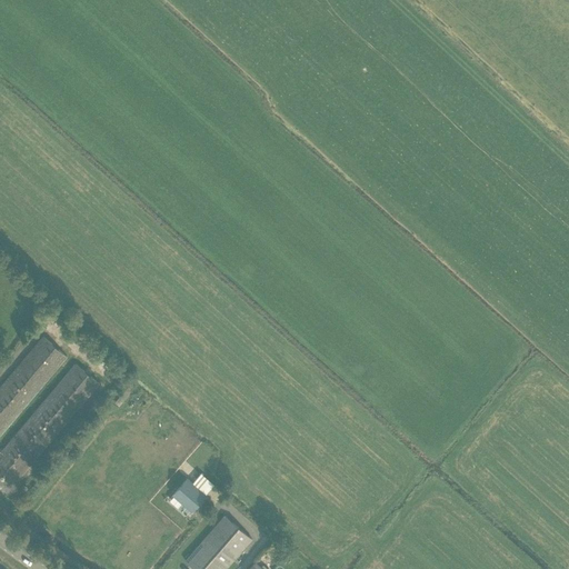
[(0,450),(0,433),(66,356),(42,336),(0,386),(0,468),(16,481),(98,383),(73,363),(0,450)]
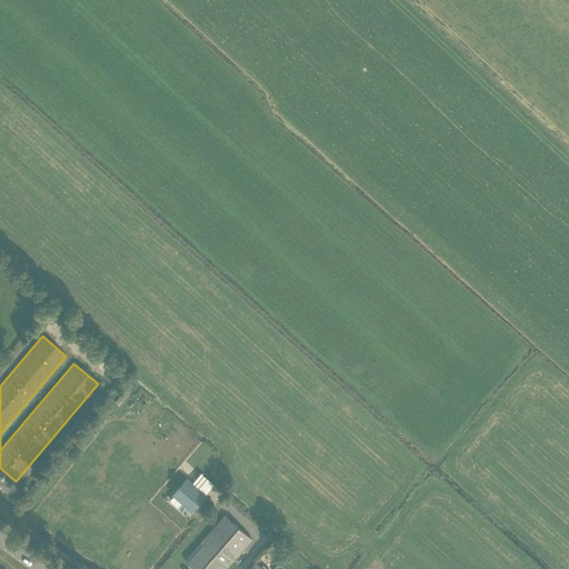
[(96,449),(102,438),(96,433),(89,445),(96,449)]
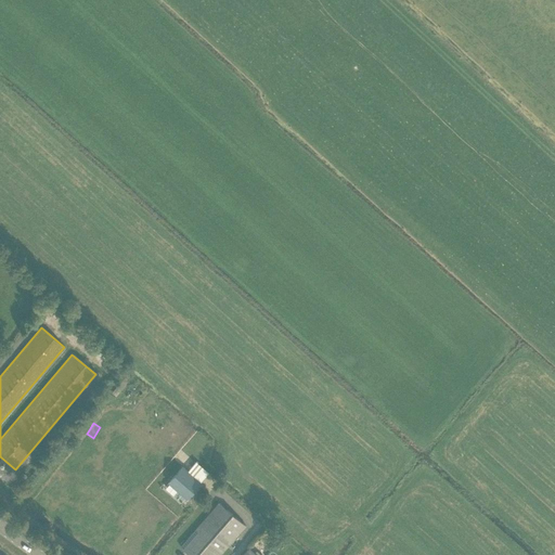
[(197,434),(190,446),(199,452),(207,440),(197,434)]
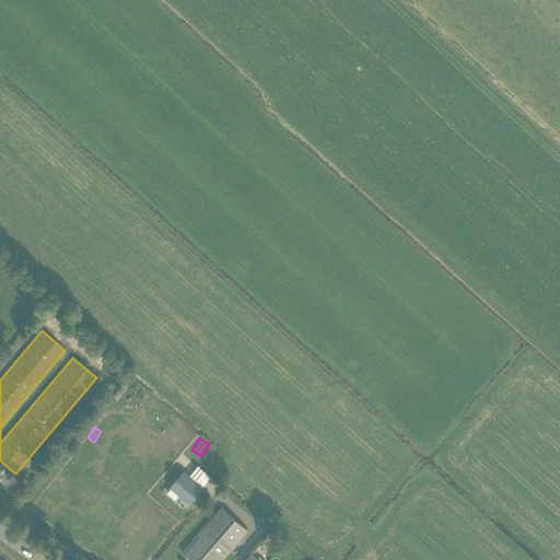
[(179,463),(185,468),(190,463),(185,457),(179,463)]
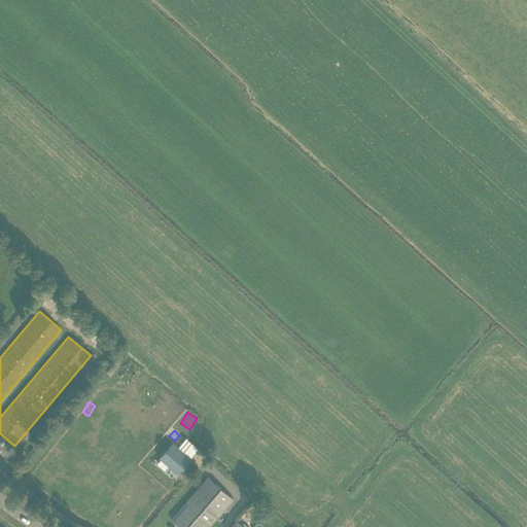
[(173,443),(160,458),(177,473),(190,458),(173,443)]
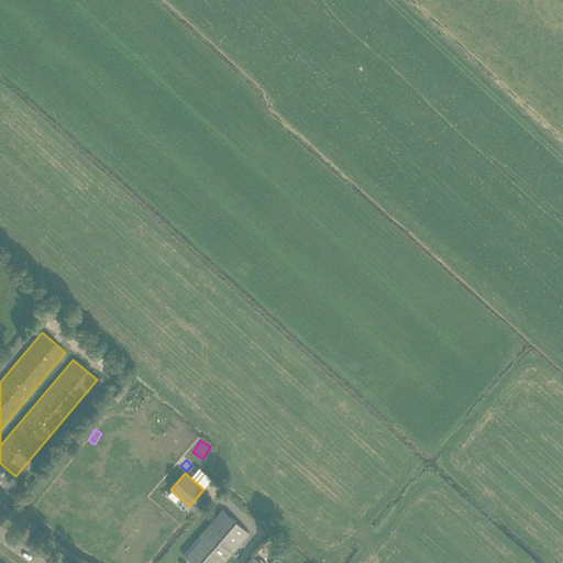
[(183,554),(192,562),(222,562),(249,533),(221,510),(183,554)]
